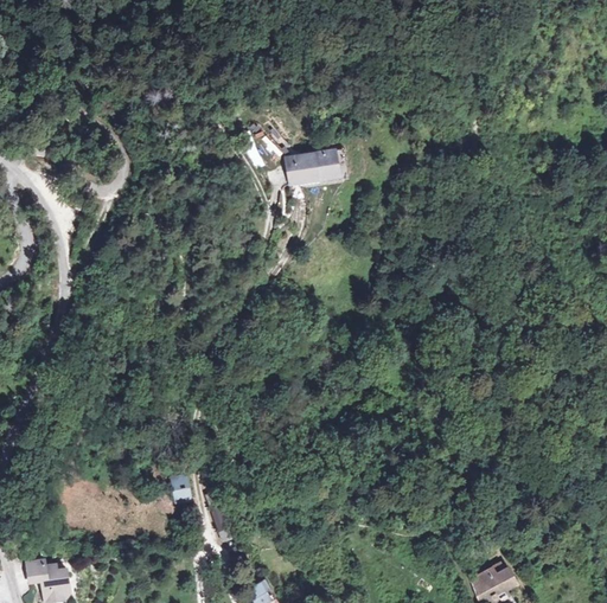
[(331,148),(283,156),(288,183),(336,174),(331,148)]
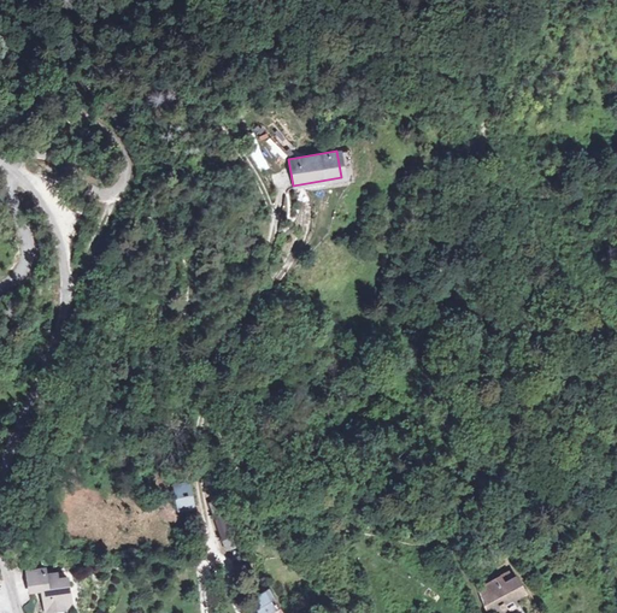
[(195,504),(189,473),(171,477),(177,507),(195,504)]
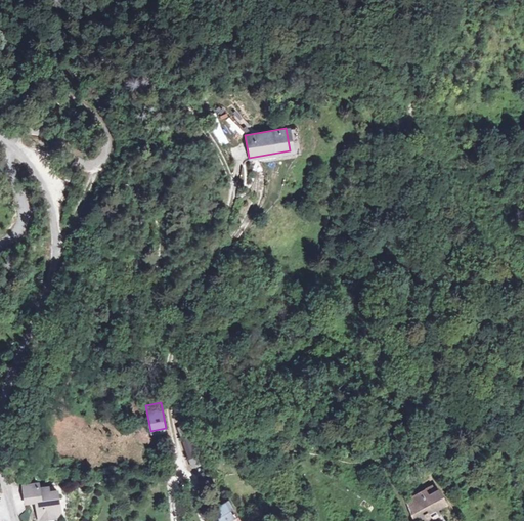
[(193,432),(182,434),(189,462),(200,460),(193,432)]
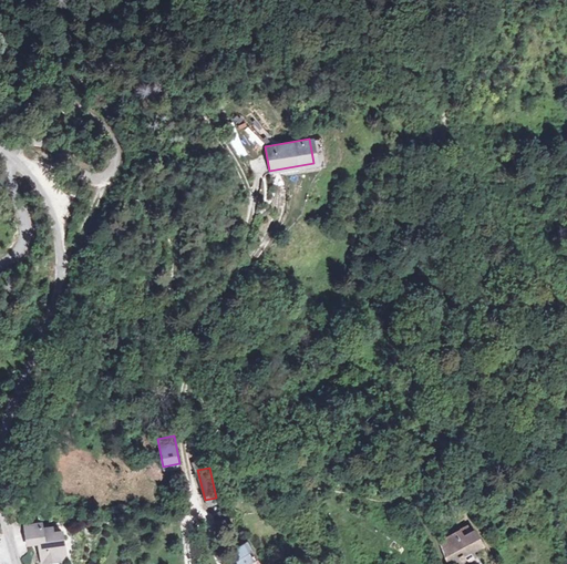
[(40,521),(24,524),(29,543),(38,541),(43,562),(60,559),(65,549),(61,530),(53,531),(51,525),(42,526),(40,521)]
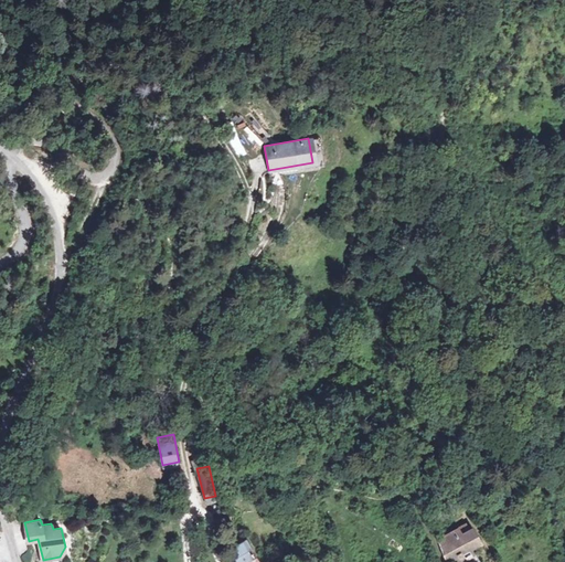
[(460,526),(438,538),(450,561),(473,561),(477,561),(471,551),(480,547),(471,530),(465,533),(460,526)]
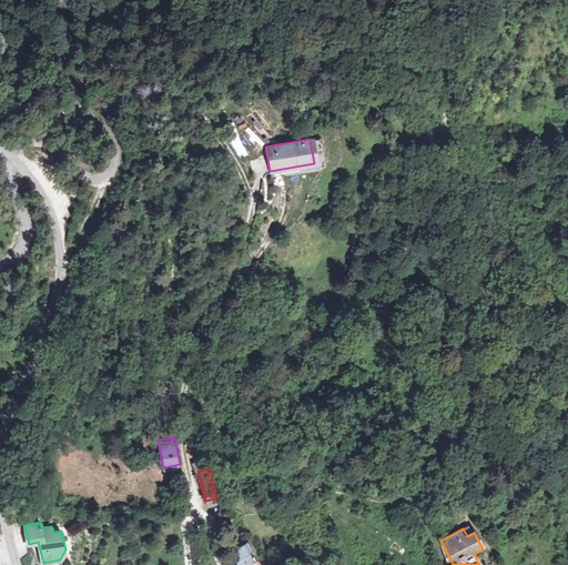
[(257,564),(246,544),(230,554),(235,564),(257,564)]
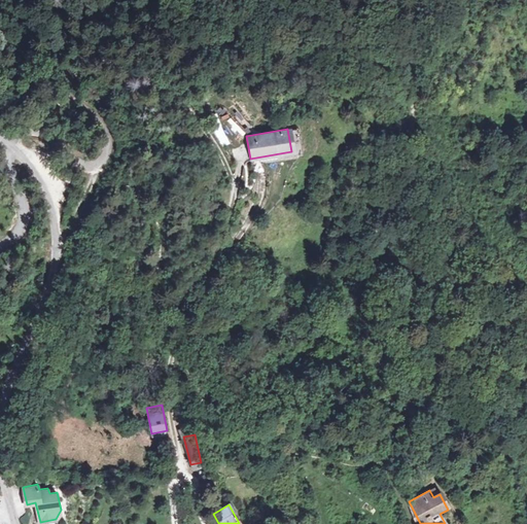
All buildings are outlined.
